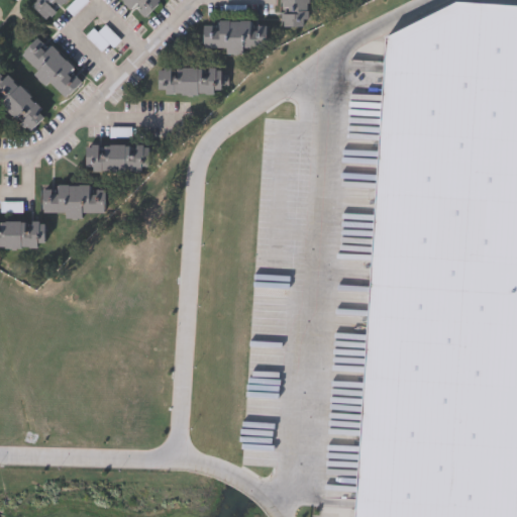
[(69,0),(46,22),(28,3),(31,0),(69,0)]
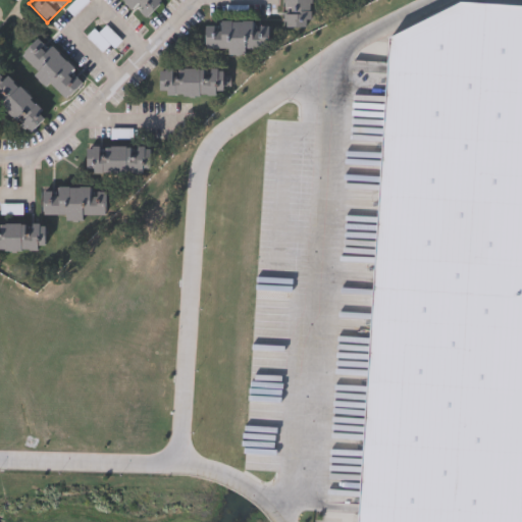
[(89,0),(91,2),(75,17),(68,10),(77,0),(89,0)]
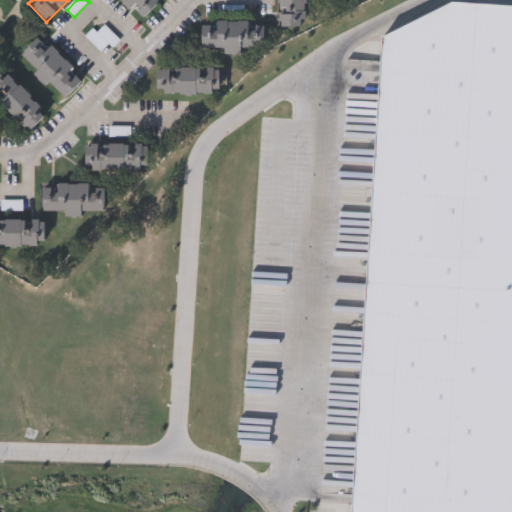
[(157,0),(160,2),(142,21),(119,0),(157,0)]
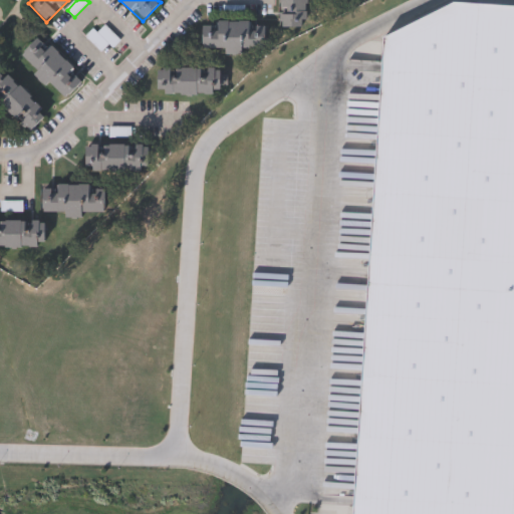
[(307,0),(307,27),(279,27),(279,0),(307,0)]
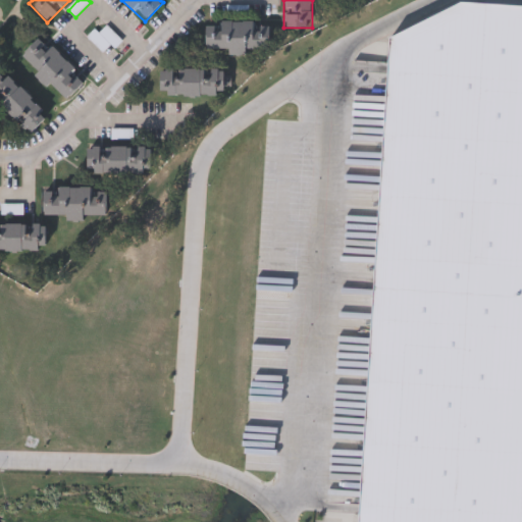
[(521,7),(521,521),(359,521),(389,38),(454,4),(521,7)]
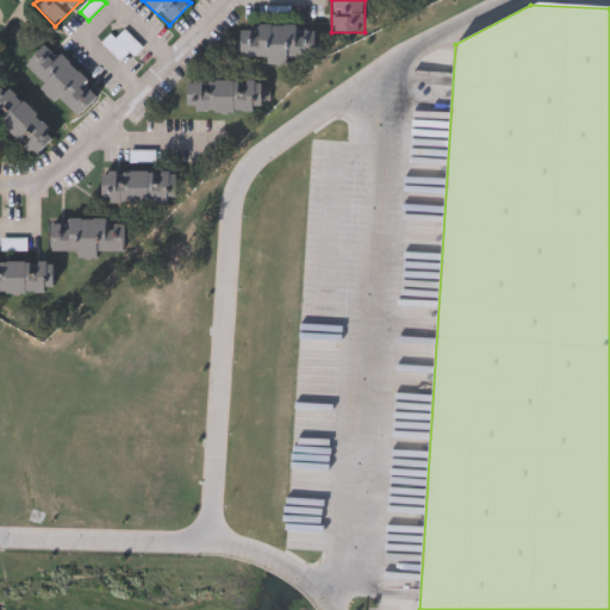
[(265,58),(240,58),(240,33),(254,33),(255,26),(318,27),(318,57),(287,57),(287,66),(265,66),(265,58)]
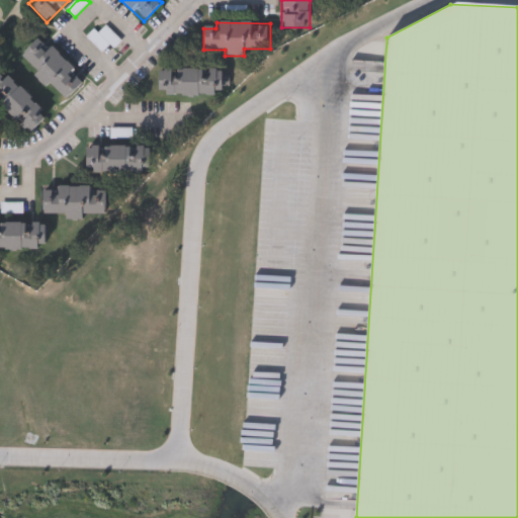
[(98,32),(107,24),(122,40),(106,56),(87,35),(95,29),(98,32)]
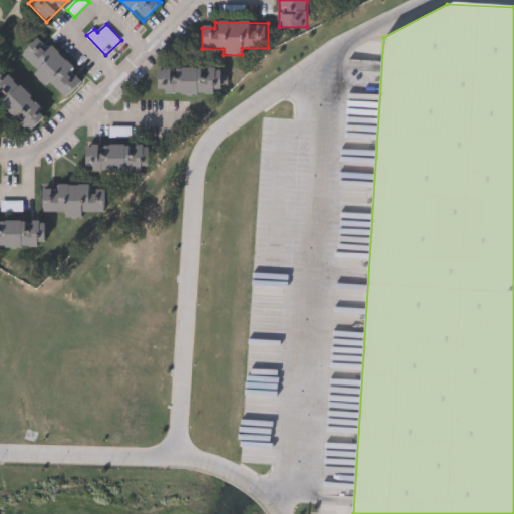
[(19,57),(40,36),(84,80),(64,101),(19,57)]
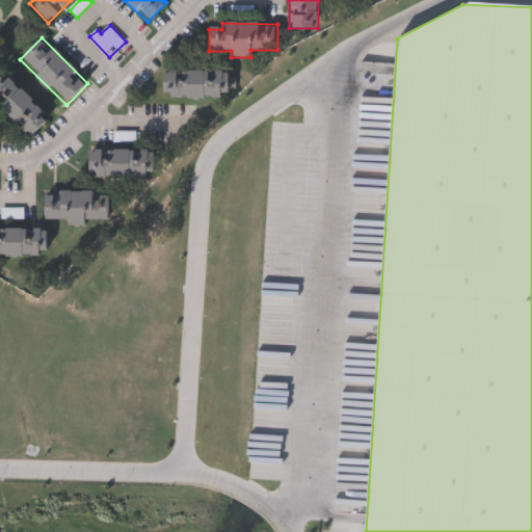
[(223,95),(223,100),(170,100),(170,95),(164,95),(164,75),(170,75),(170,73),(223,73),(223,75),(229,75),(229,95),(223,95)]
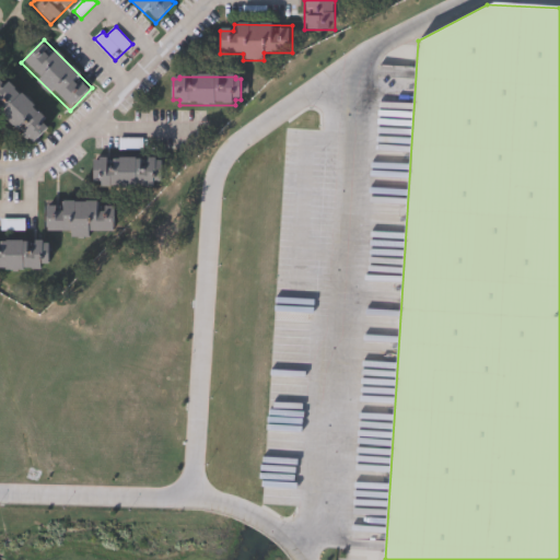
[(0,114),(0,91),(10,81),(53,123),(32,144),(0,114)]
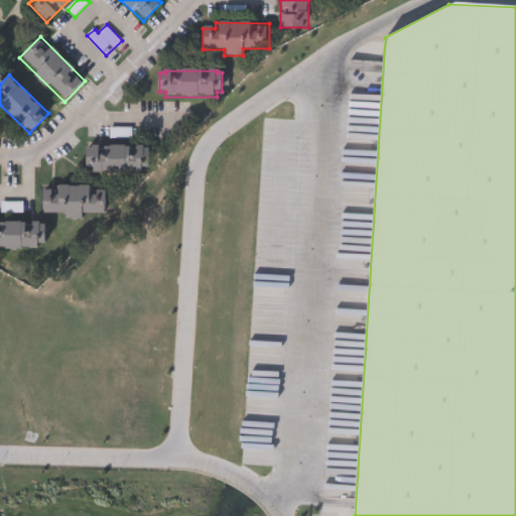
[(87,148),(146,148),(146,173),(87,173),(87,148)]
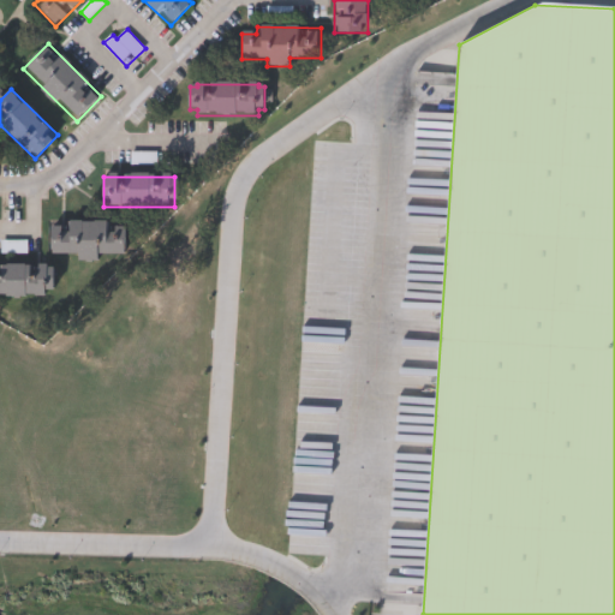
[(78,255),(51,255),(51,222),(124,222),(124,256),(97,256),(97,261),(78,261),(78,255)]
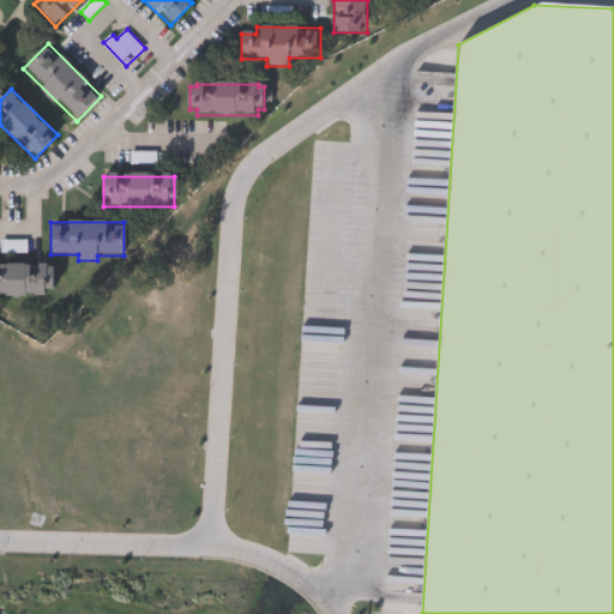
[(0,264),(55,265),(54,298),(0,296),(0,264)]
